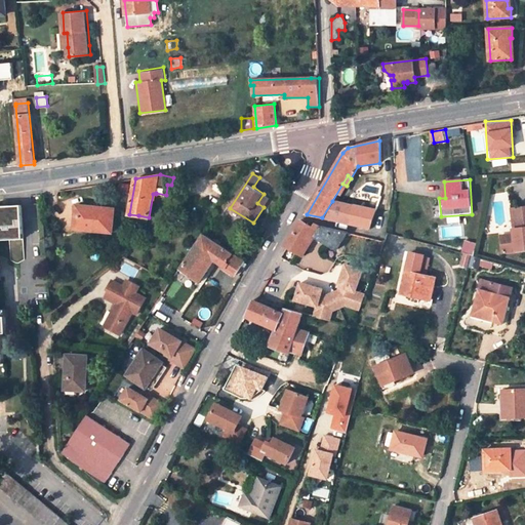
[(257,203),(264,207),(270,197),(264,194),(257,203)]
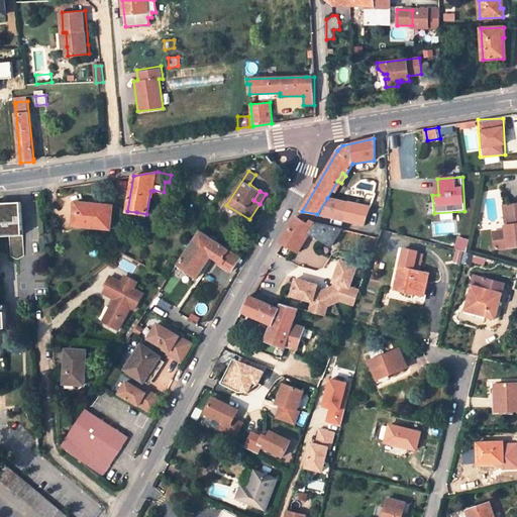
[(365,225),(371,207),(327,198),(317,214),(365,225)]
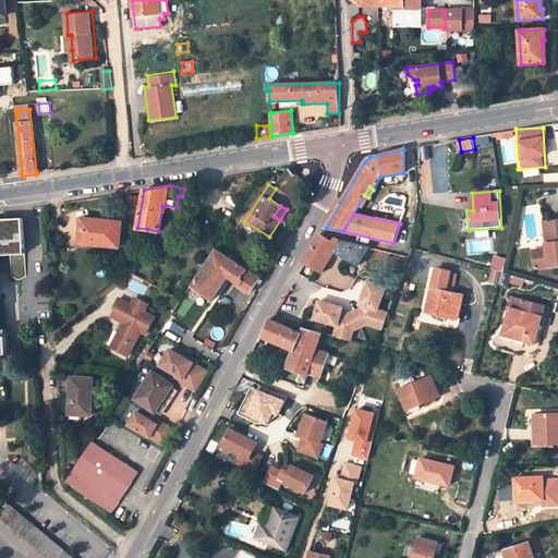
[(0,217),(0,253),(21,252),(19,216),(0,217)]
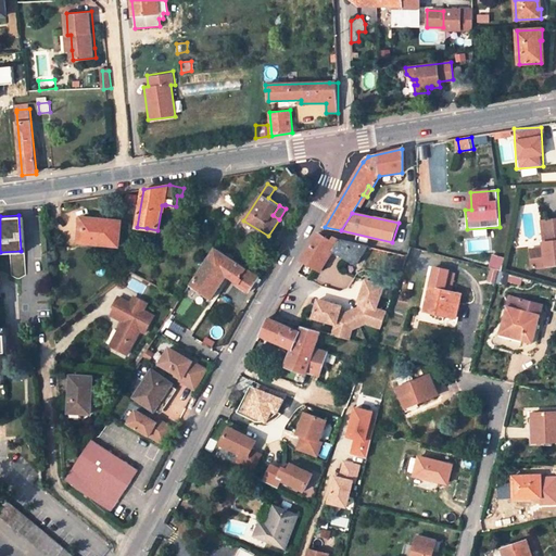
[(122,222),(81,217),(80,229),(85,229),(84,242),(118,245),(122,222)]
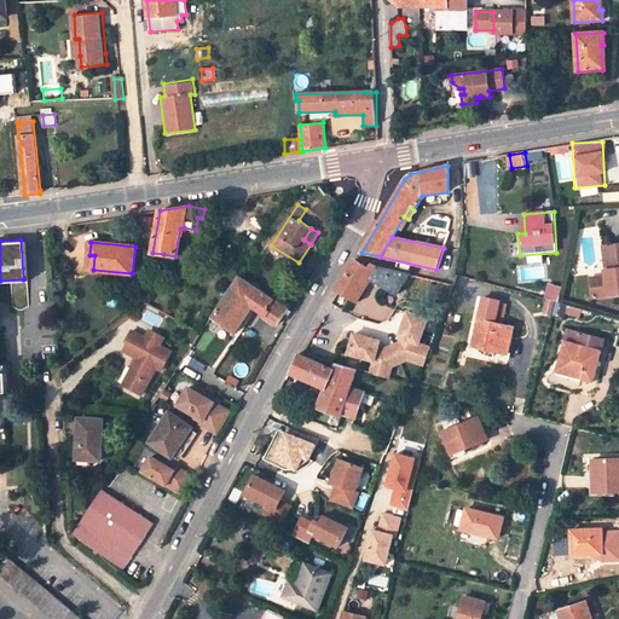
[(618,244),(602,247),(606,271),(605,271),(605,277),(606,283),(591,284),(593,299),(618,295),(618,244)]
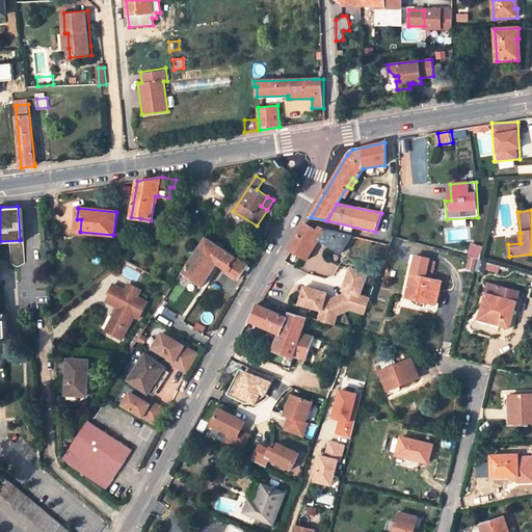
[(149,233),(151,220),(140,218),(138,231),(149,233)]
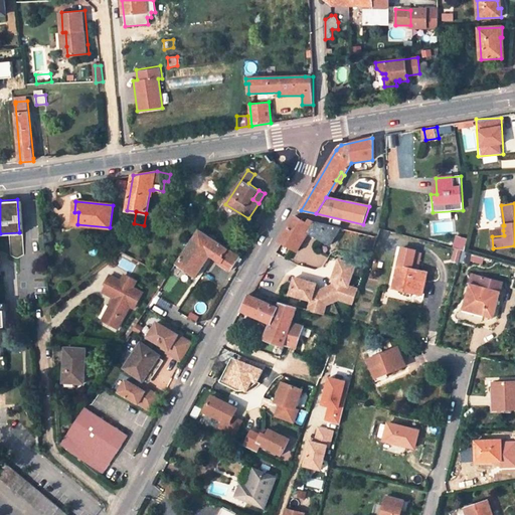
[(308,232),(330,244),(340,228),(315,222),(309,219),(307,223),(294,216),(280,240),(283,242),(297,250),(308,232)]
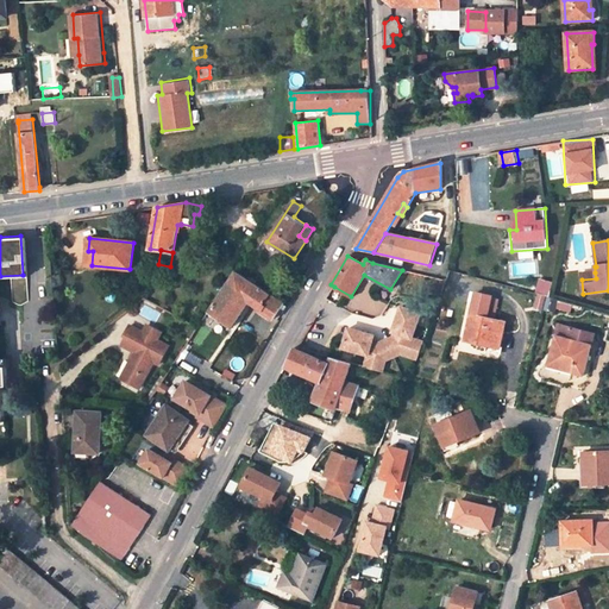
[(231,327),(249,302),(275,319),(282,308),(284,303),(252,282),(236,271),(209,313),(231,327)]
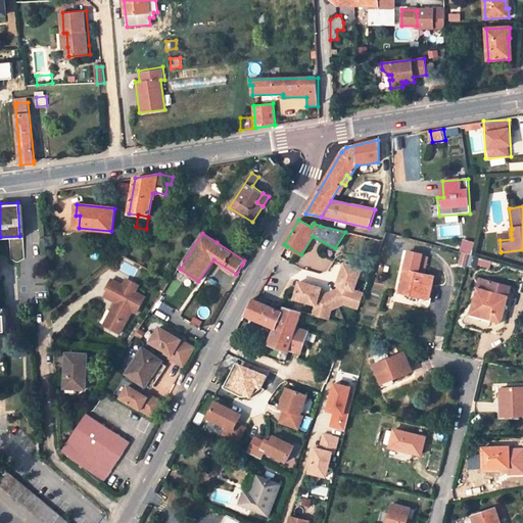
[(462,246),(473,249),(474,242),(463,239),(462,246)]
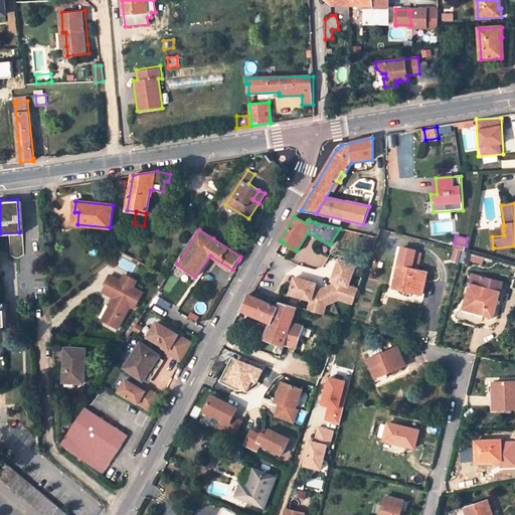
[(455,242),(454,248),(464,250),(466,245),(455,242)]
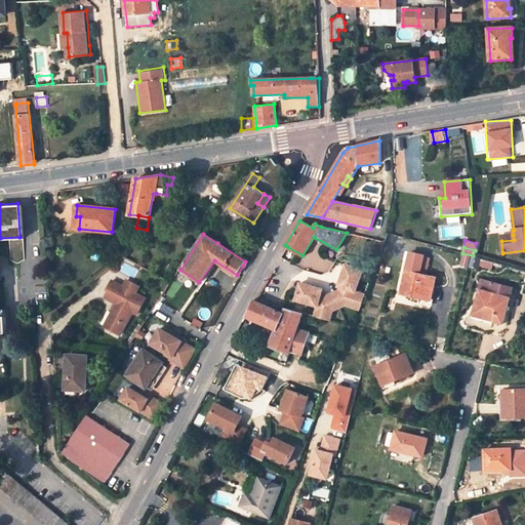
[(418,274),(423,253),(407,249),(398,293),(401,294),(405,282),(407,271),(418,274)]
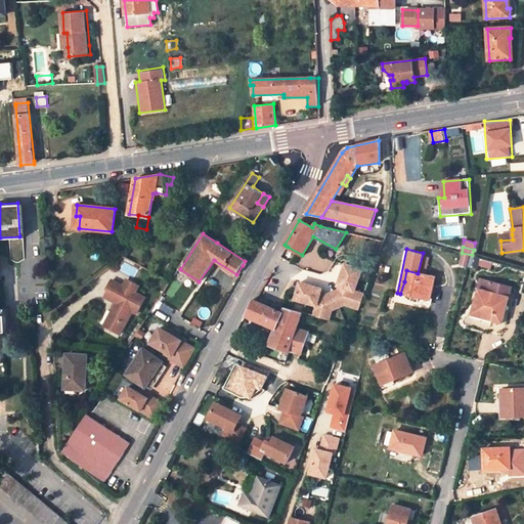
[(345,304),(355,307),(360,293),(355,291),(362,269),(346,264),(338,286),(341,287),(340,290),(332,293),(339,307),(345,304)]
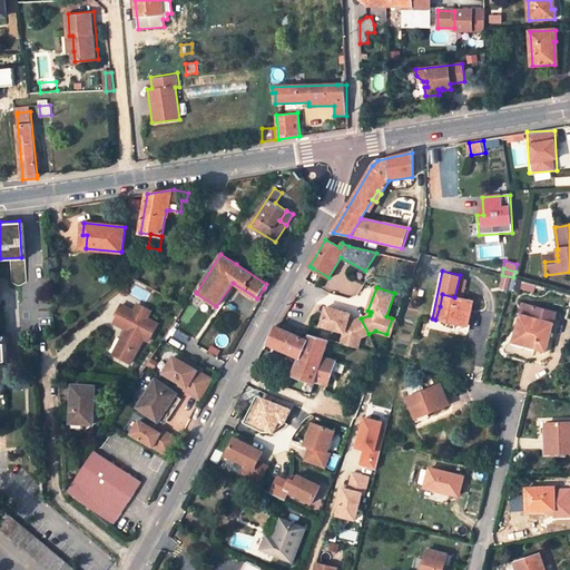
[(454,297),(442,294),(440,306),(444,307),(441,321),(467,326),(473,302),(454,297)]
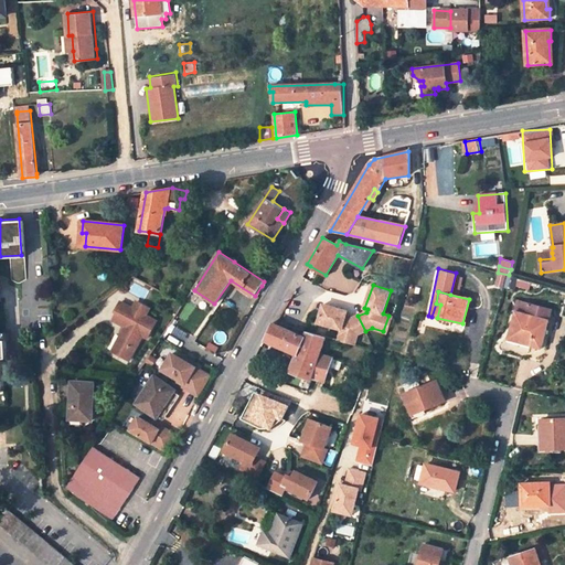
[(149,307),(137,300),(134,308),(146,315),(149,307)]
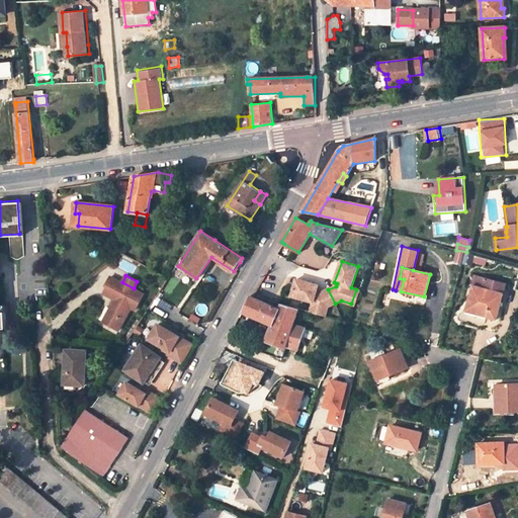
[(122,282),(110,276),(106,285),(107,286),(104,292),(115,298),(103,321),(118,330),(131,307),(136,310),(144,293),(134,288),(122,282)]
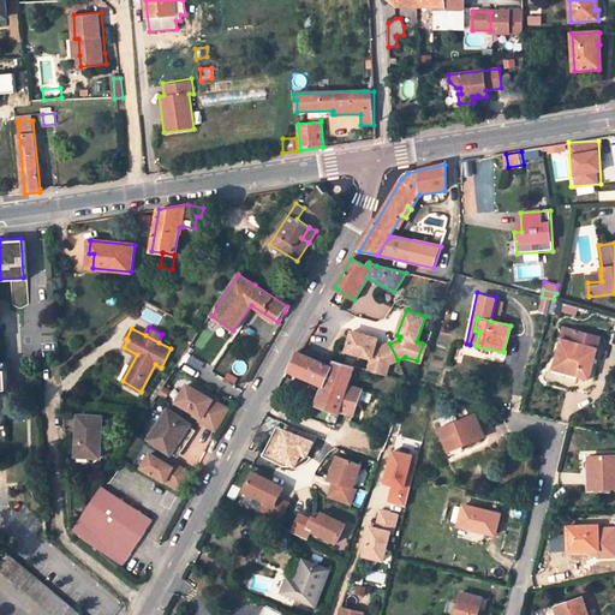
[(590,380),(599,348),(597,348),(601,338),(583,333),(584,329),(575,328),(574,330),(566,328),(562,339),(555,365),(577,371),(575,376),(590,380)]
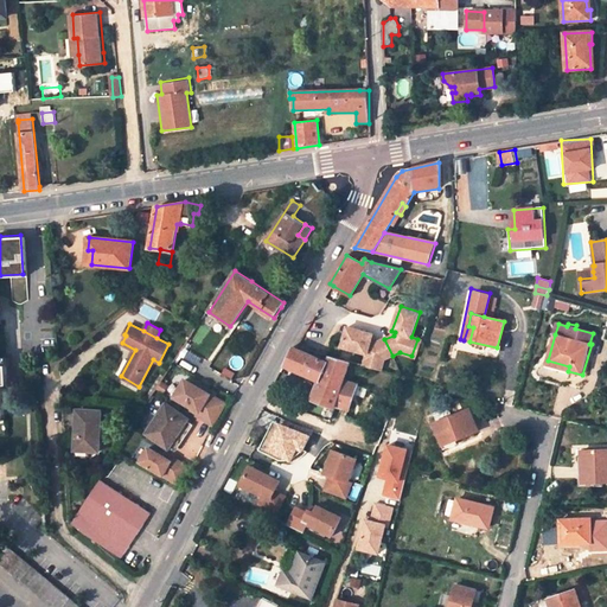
[(347,327),(342,347),(366,353),(365,359),(383,364),(384,358),(393,356),(384,339),(376,343),(371,342),(372,334),(347,327)]
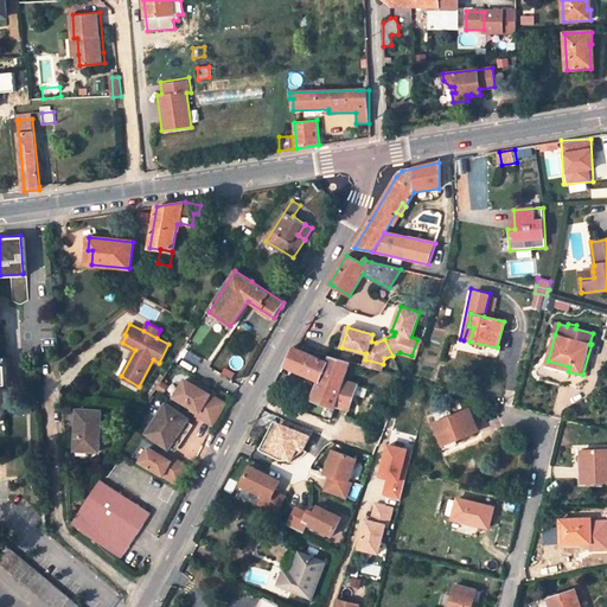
[(196,343),(199,337),(192,333),(190,338),(196,343)]
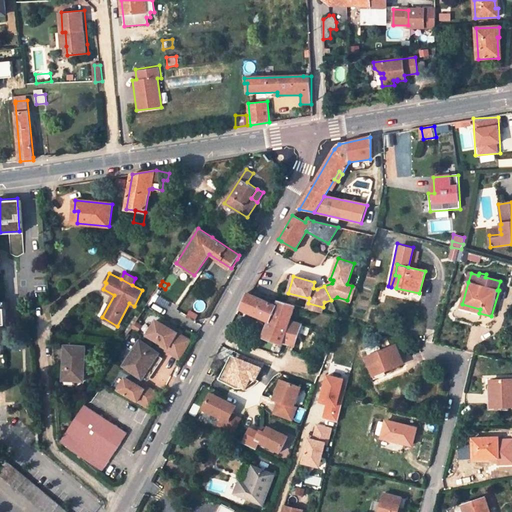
[(356,287),(352,286),(347,300),(351,302),(356,287)]
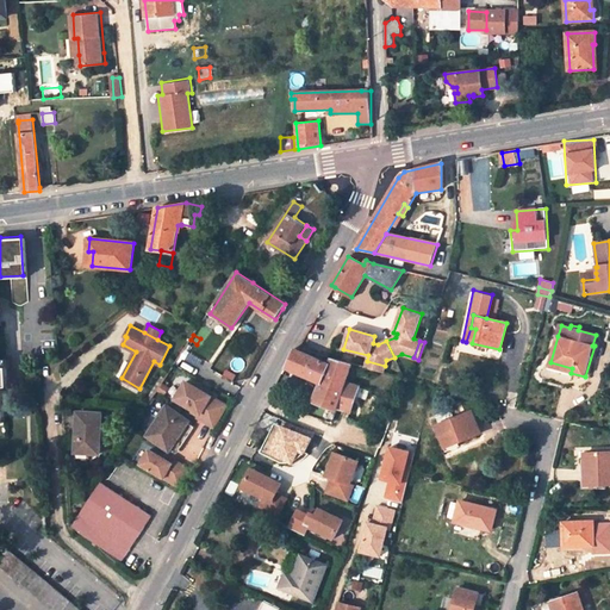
[(181,369),(192,353),(185,348),(174,365),(181,369)]
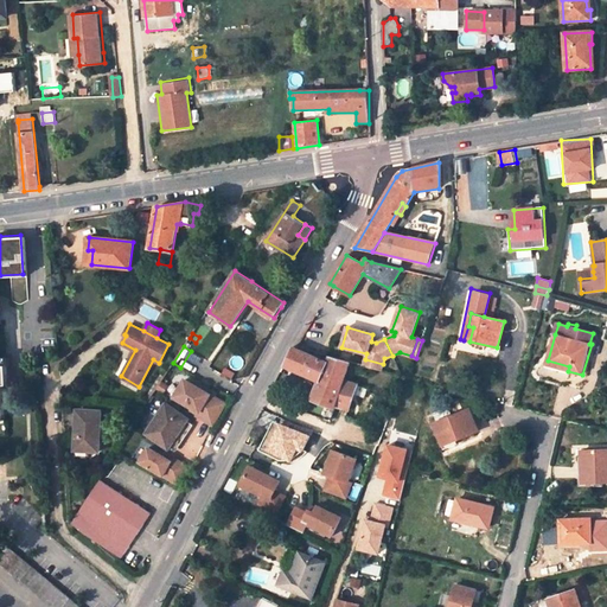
[(349,410),(358,384),(344,382),(350,362),(330,357),(328,363),(296,349),(294,347),(285,366),(319,382),(313,400),(334,409),(336,407),(349,410)]
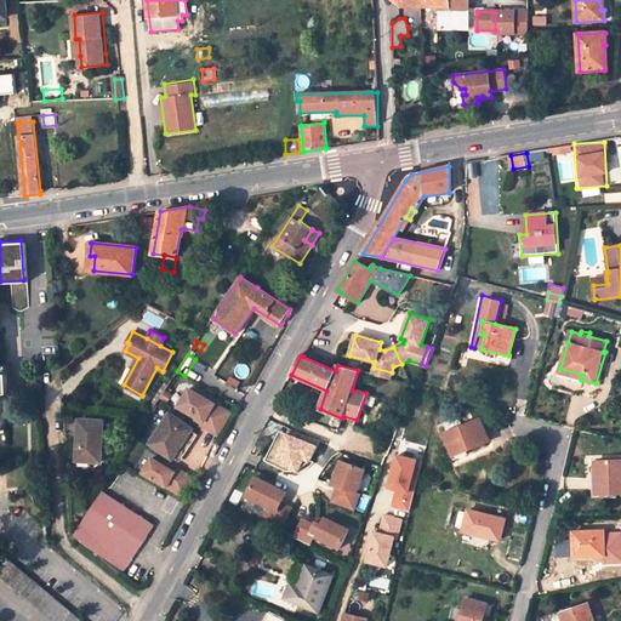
[(374,368),(372,374),(391,379),(392,372),(374,368)]
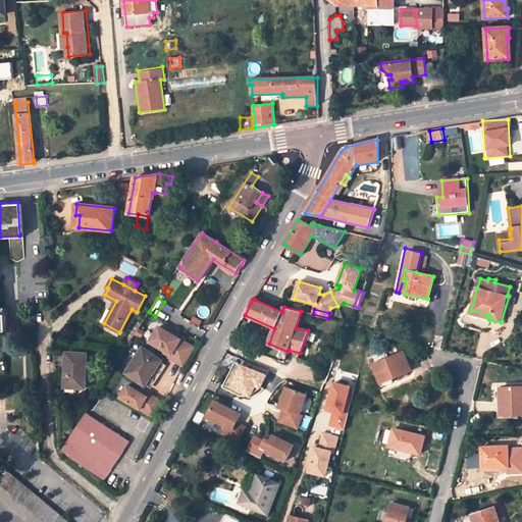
[(487,323),(488,319),(489,315),(471,310),(468,318),(487,323)]
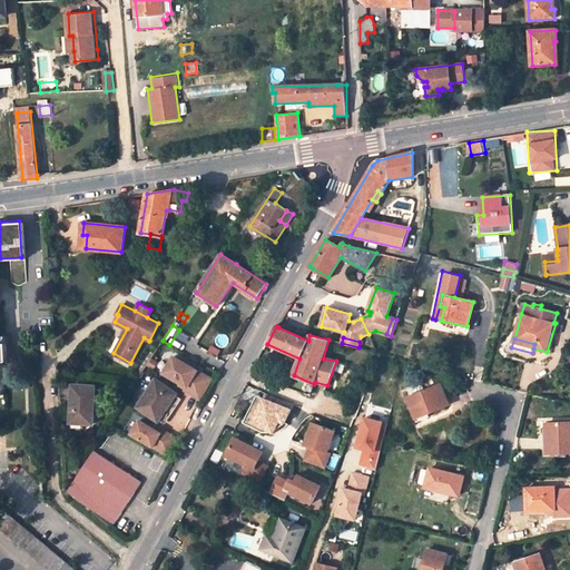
[(155,354),(151,353),(138,373),(141,374),(148,365),(151,359),(155,354)]
